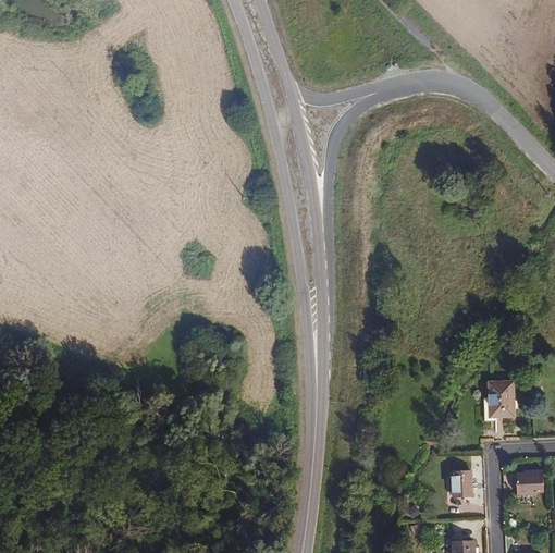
[(515,416),(513,377),(486,379),(488,396),(489,417),(494,417),(515,416)]
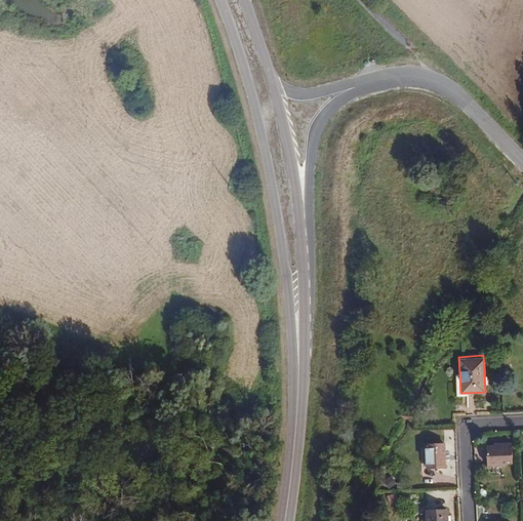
[(460,393),(459,373),(453,374),(456,398),(467,397),(466,393),(460,393)]
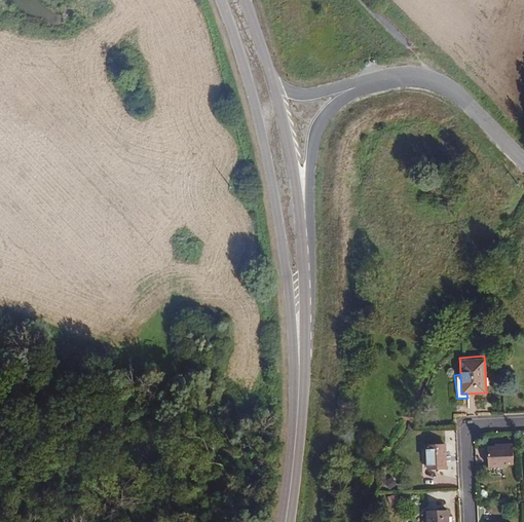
[(514,462),(512,442),(499,443),(499,445),(486,446),(487,465),(507,464),(507,462),(514,462)]
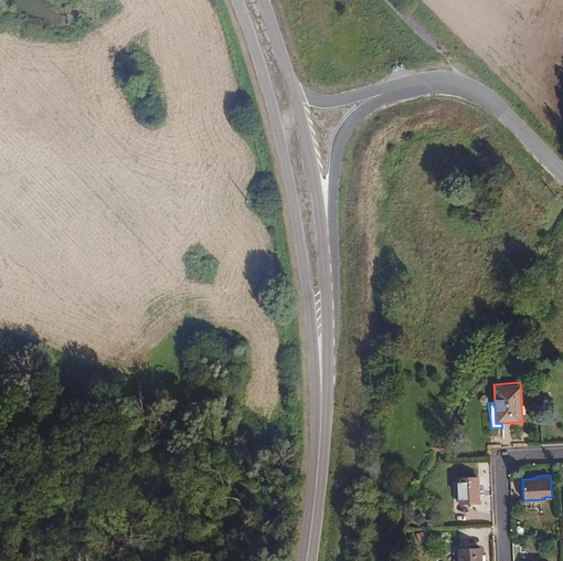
[(476,504),(475,476),(454,477),(456,506),(476,504)]
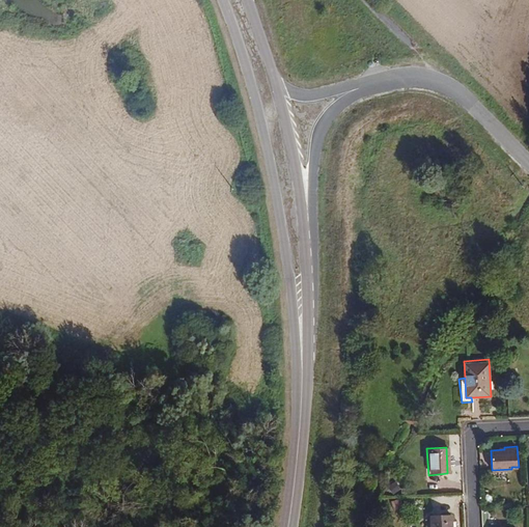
[(451,526),(451,516),(430,517),(429,526),(451,526)]
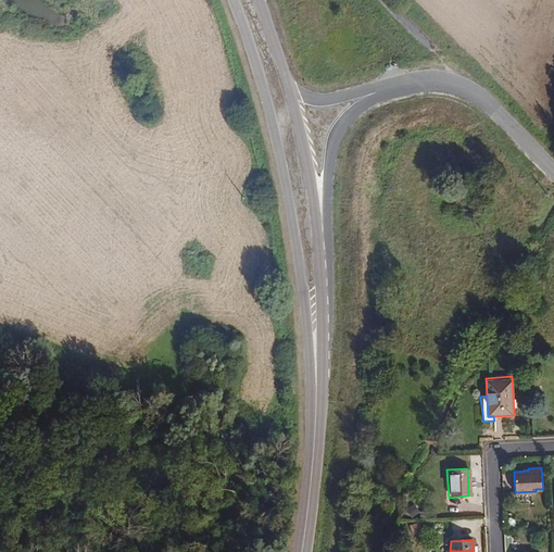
All buildings are outlined.
